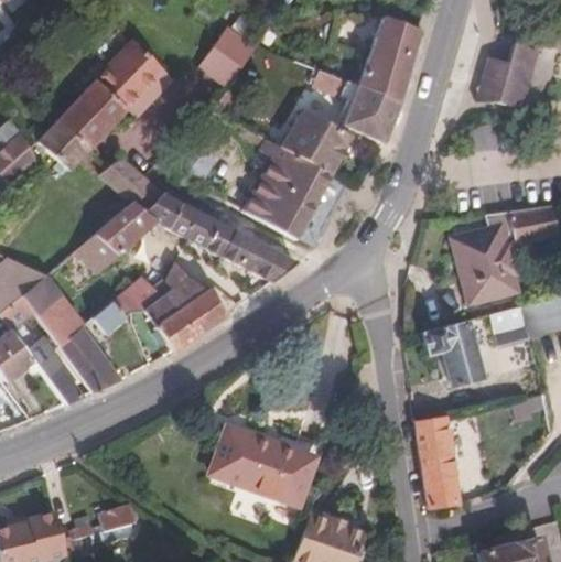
[(401,101),(421,30),(385,15),(359,83),(401,101)]
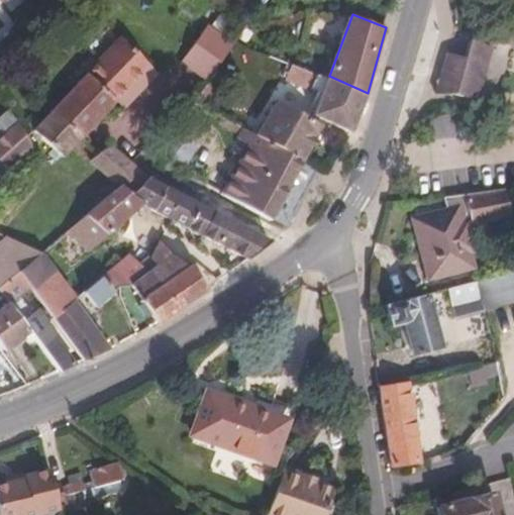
[(184,60),(210,79),(235,43),(209,24),(184,60)]
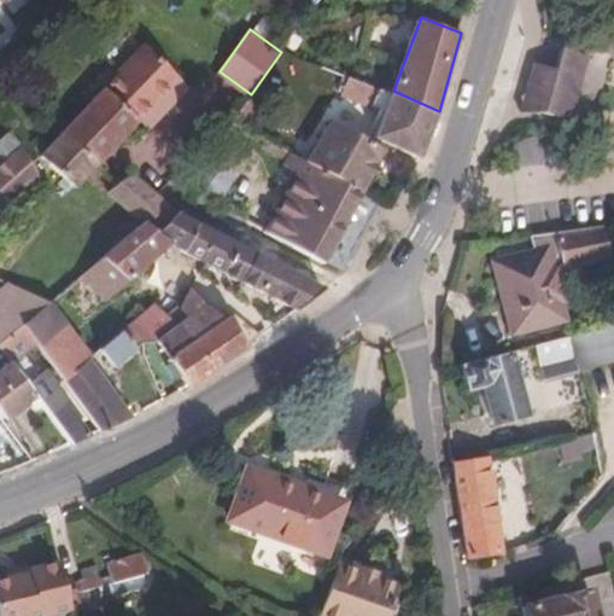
[(148,44),(65,131),(98,163),(140,118),(181,76),(148,44)]
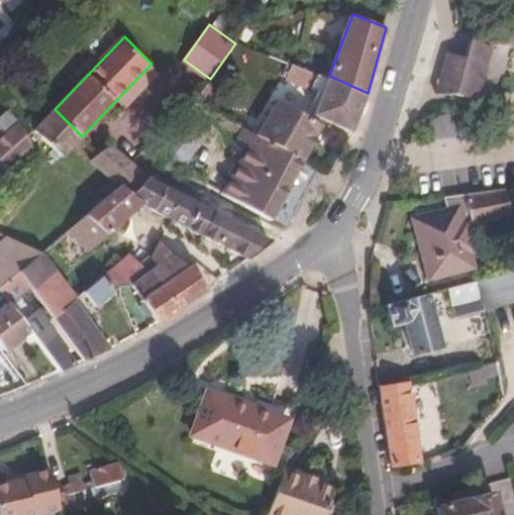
[(352,130),(368,93),(329,76),(317,73),(272,55),(266,69),(314,88),(317,80),(326,84),(315,114),(352,130)]
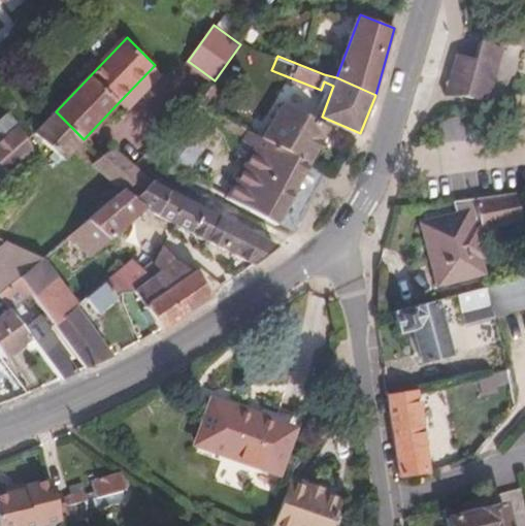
[(163,72),(155,65),(120,101),(128,108),(163,72)]
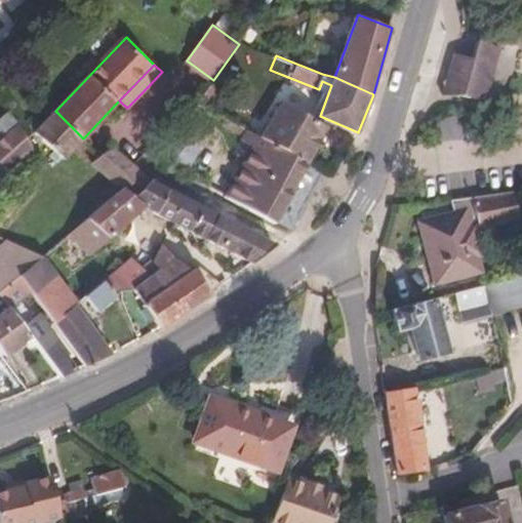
[(199,102),(208,107),(209,108),(210,108),(234,76),(223,69),(199,102)]
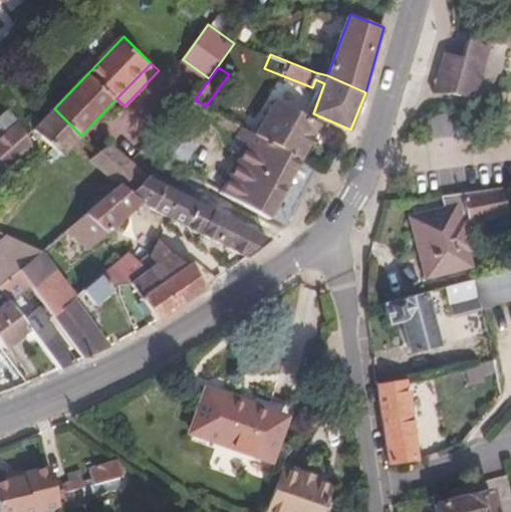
[(195,99),(160,159),(170,164),(205,105),(204,104),(195,99)]
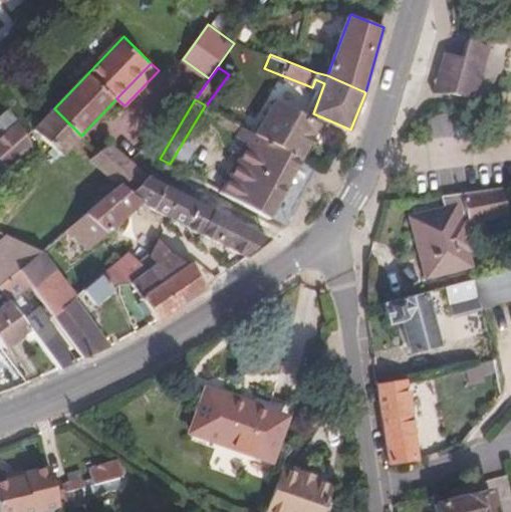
[(257,133),(304,159),(322,122),(277,99),(257,133)]
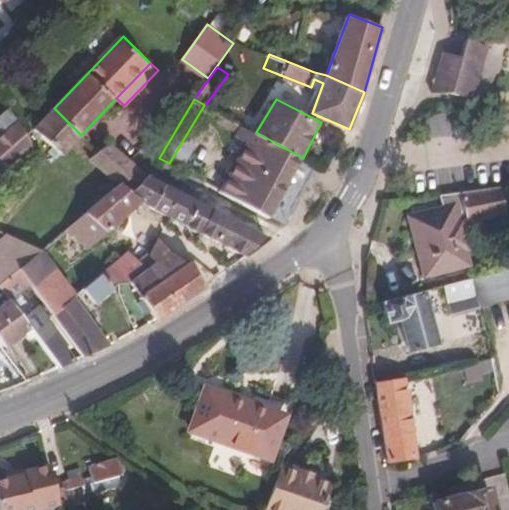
[(54,108),(35,127),(54,146),(64,154),(81,135),(54,108)]
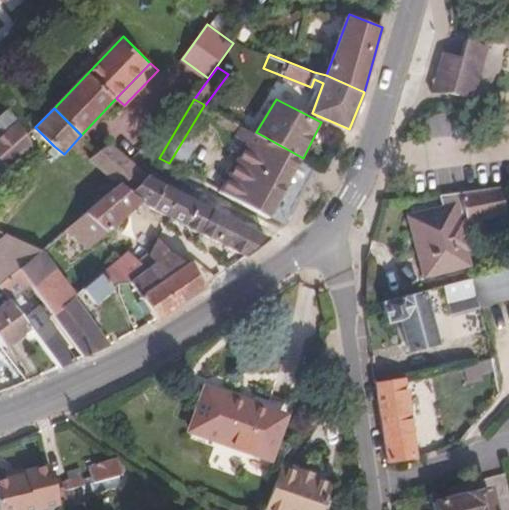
[(21,119),(15,124),(35,146),(30,133),(21,119)]
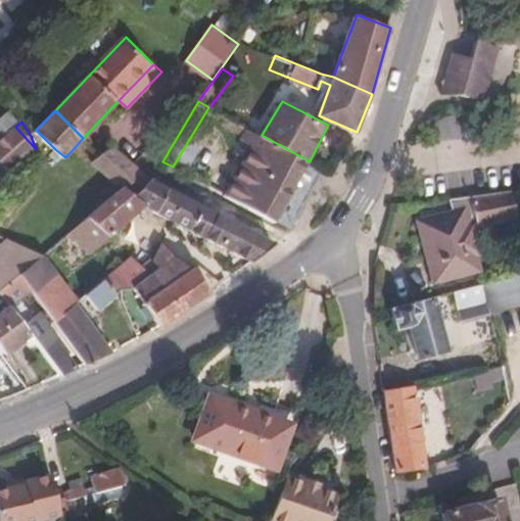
[(15,127),(0,140),(0,159),(10,172),(36,149),(15,127)]
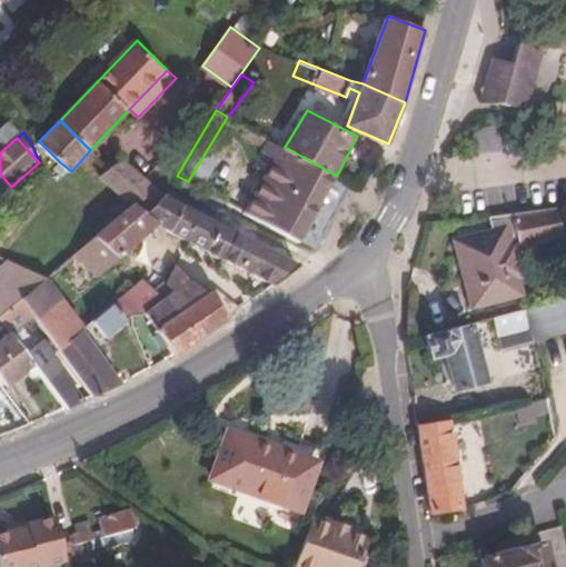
[(245,211),(301,241),(337,176),(285,147),(271,140),(266,151),(277,158),(245,211)]
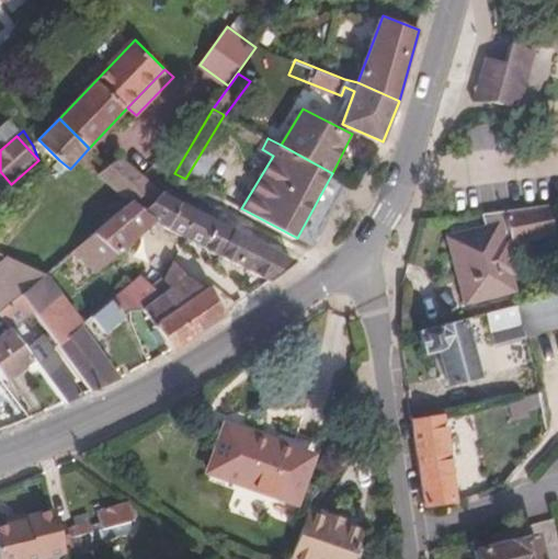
[(101,173),(127,196),(147,177),(121,156),(101,173)]
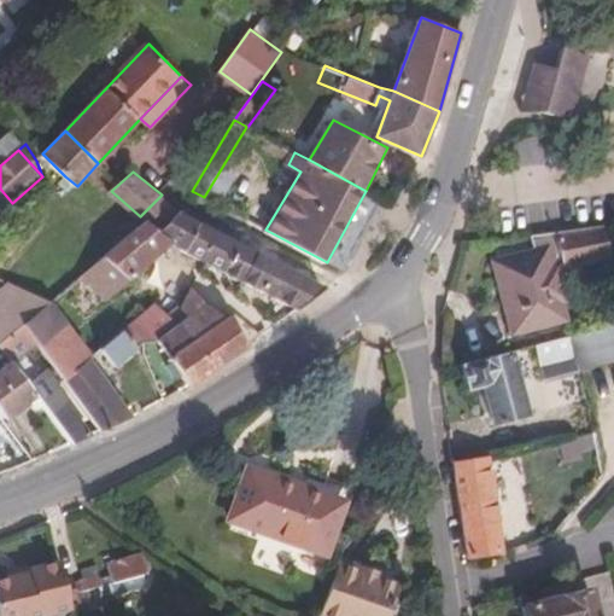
[(75,184),(65,176),(60,181),(69,190),(75,184)]
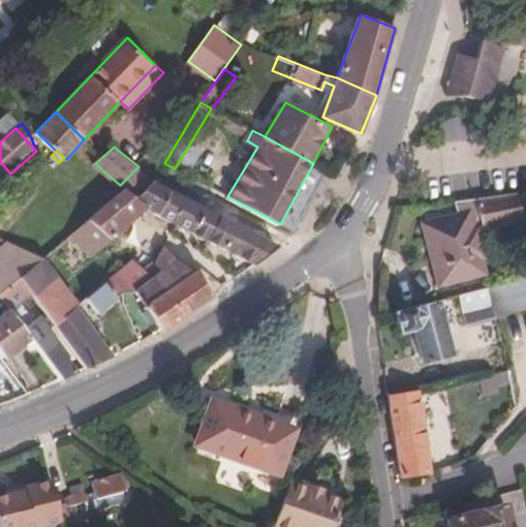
[(197,159),(189,177),(204,184),(212,166),(197,159)]
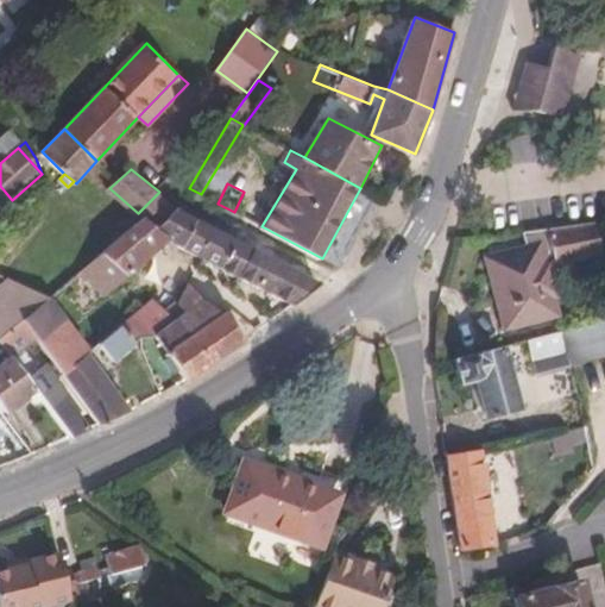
[(138,213),(143,218),(157,229),(178,208),(159,192),(138,213)]
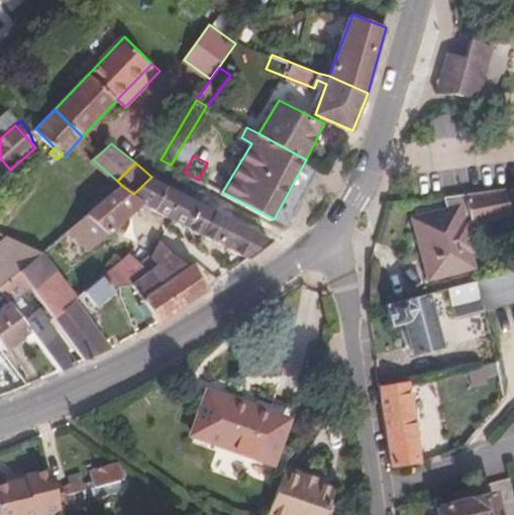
[(152,207),(156,209),(167,185),(152,178),(151,177),(133,194),(121,185),(87,214),(110,233),(139,207),(149,212),(152,207)]
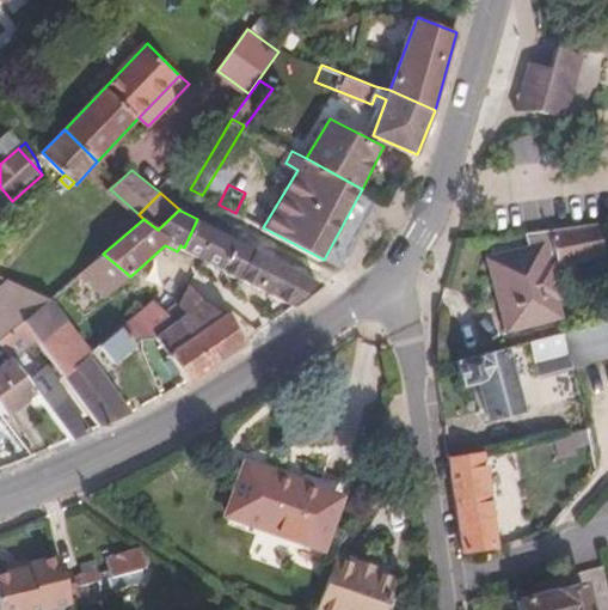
[(184,248),(204,258),(241,278),(253,248),(197,219),(184,248)]
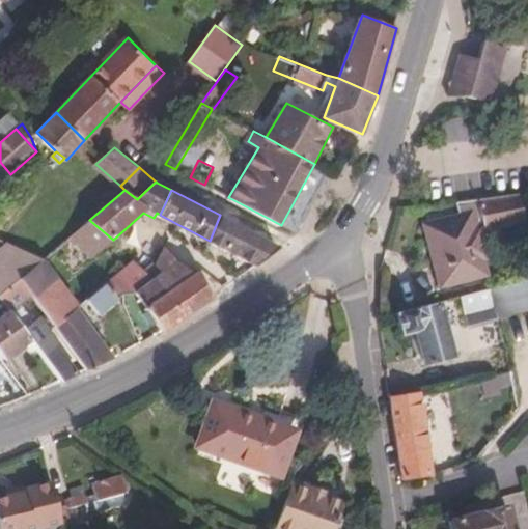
[(526,217),(521,194),(459,202),(462,215),(427,223),(443,284),(488,273),(483,257),(490,255),(482,228),(526,217)]
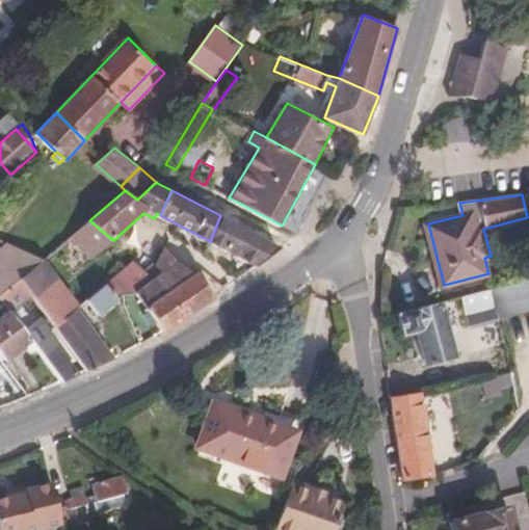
[(220,215),(210,241),(258,265),(280,248),(220,215)]
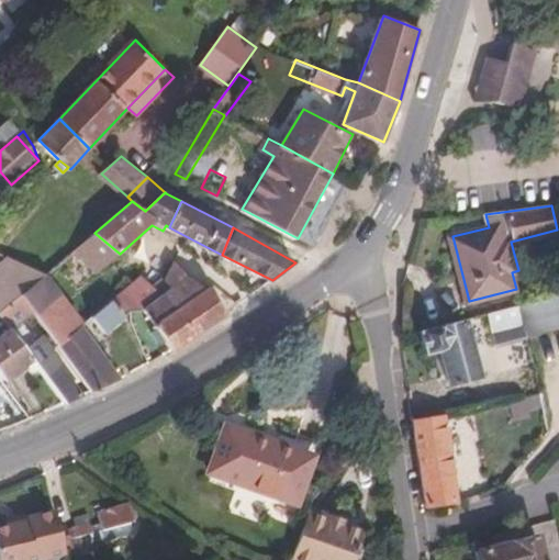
[(94,233),(74,250),(100,273),(120,254),(94,233)]
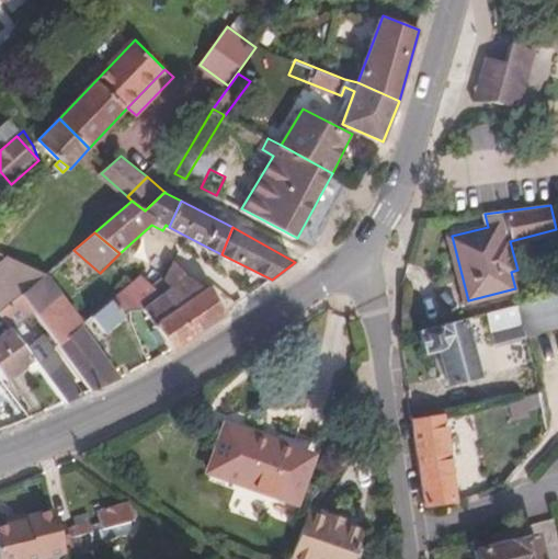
[(10,255),(0,264),(0,311),(21,294),(45,274),(46,273),(10,255)]
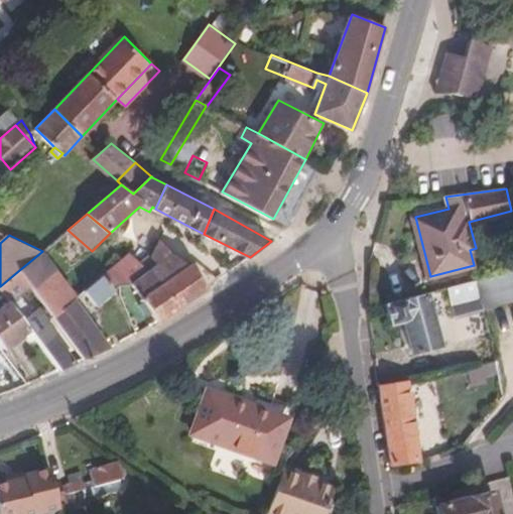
[(163,282),(189,265),(172,253),(161,239),(152,257),(158,264),(153,268),(163,282)]
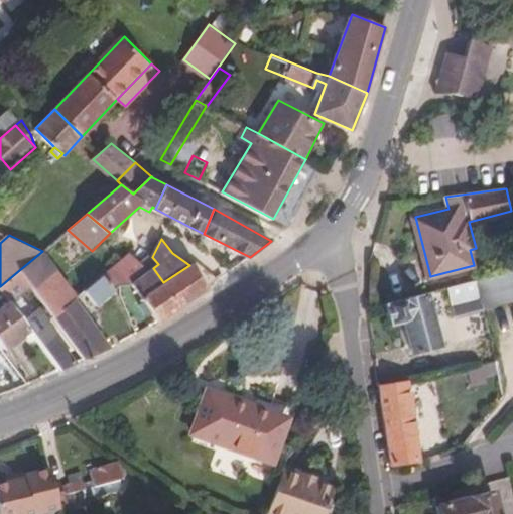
[(150,270),(153,268),(158,264),(152,257),(145,251),(138,259),(150,270)]
